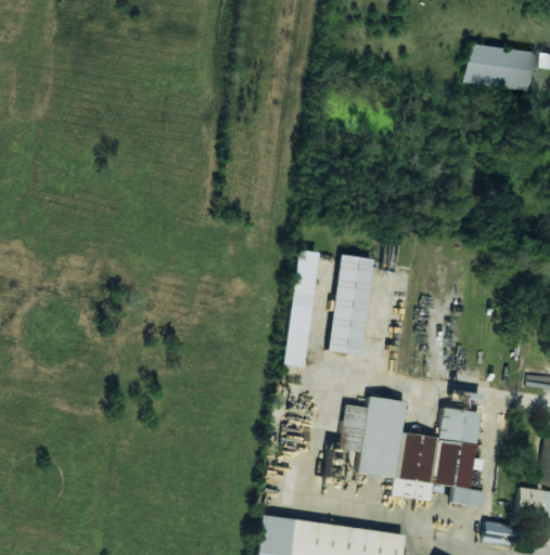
[(473,43),(535,51),(529,90),(469,82),(473,43)]
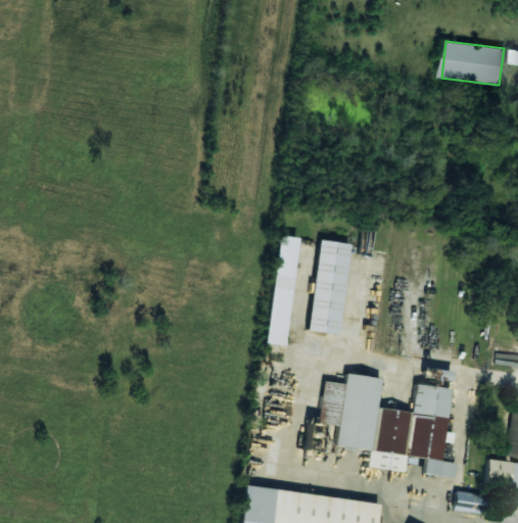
[(269,344),(286,346),(299,238),(281,236),(269,344)]
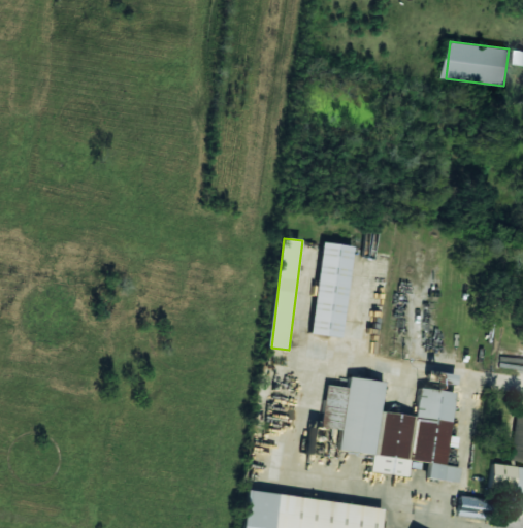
[(355,246),(342,336),(312,332),(324,241),(355,246)]
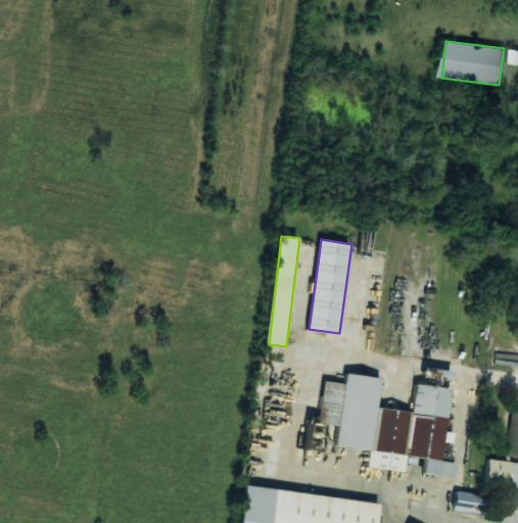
[(370,447),(335,441),(346,372),(381,377),(370,447)]
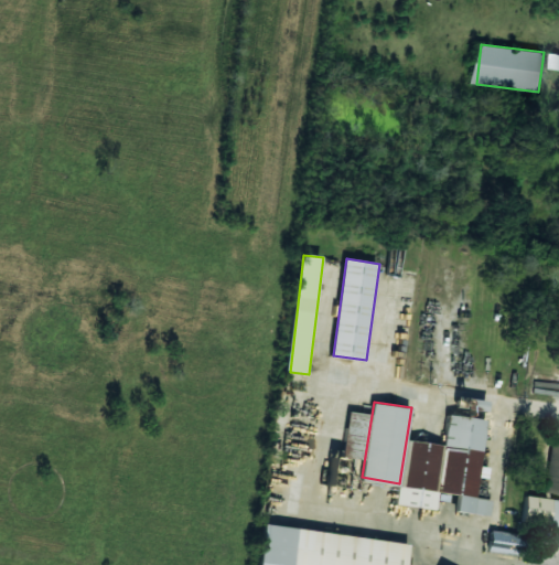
[(488,422),(480,494),(442,490),(452,416),(488,422)]
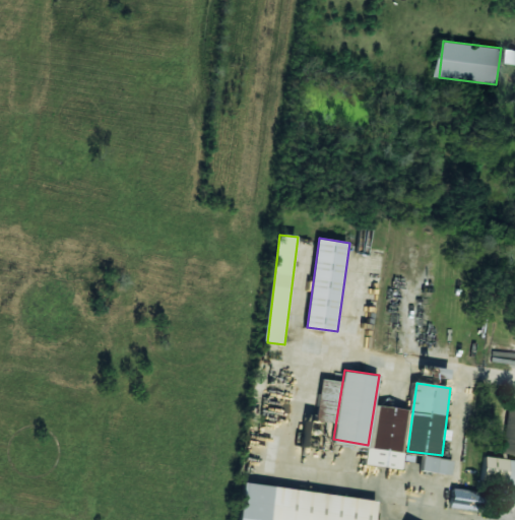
[(514,407),(511,407),(506,453),(514,454),(514,407)]
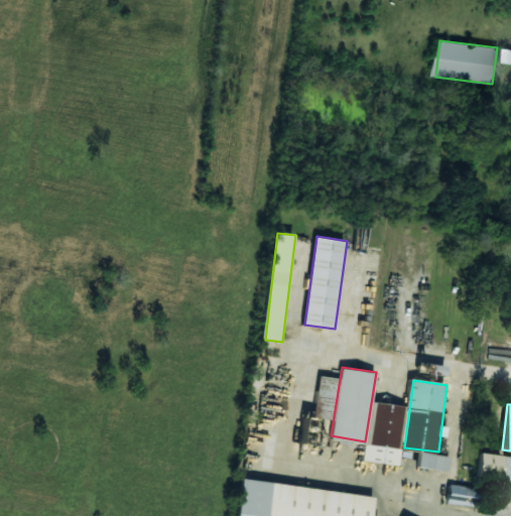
[(510,456),(484,455),(482,478),(510,480),(510,456)]
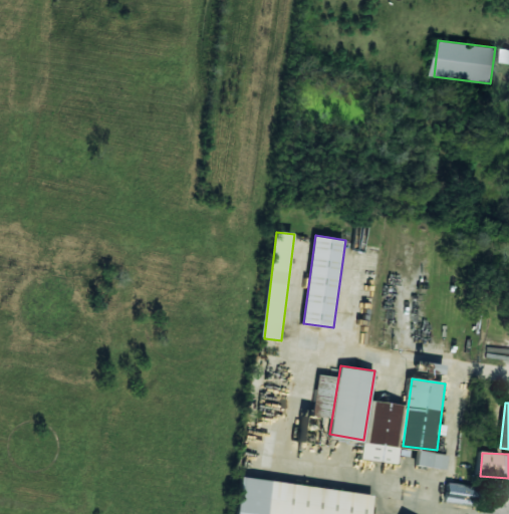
[(238,513),(244,478),(371,497),(368,513),(238,513)]
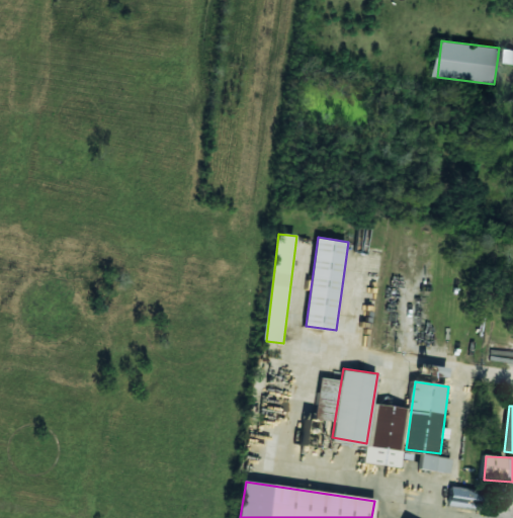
[(481,490),(453,487),(451,505),(479,508),(481,490)]
